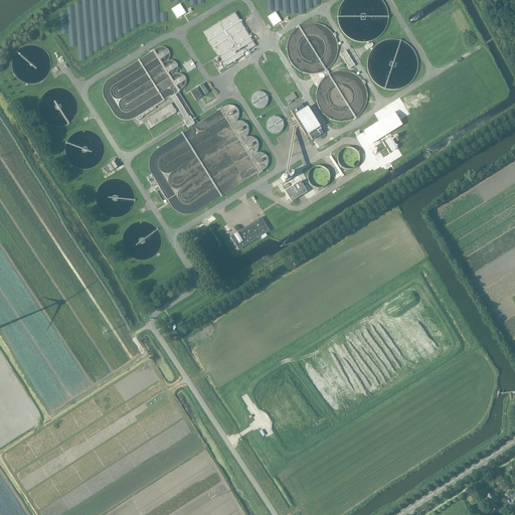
[(180,4),(172,9),(177,18),(186,13),(180,4)]
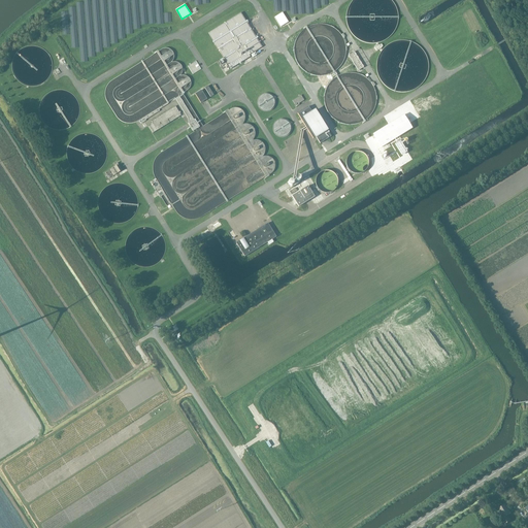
[(208,33),(230,68),(242,61),(244,65),(265,52),(240,12),(208,33)]
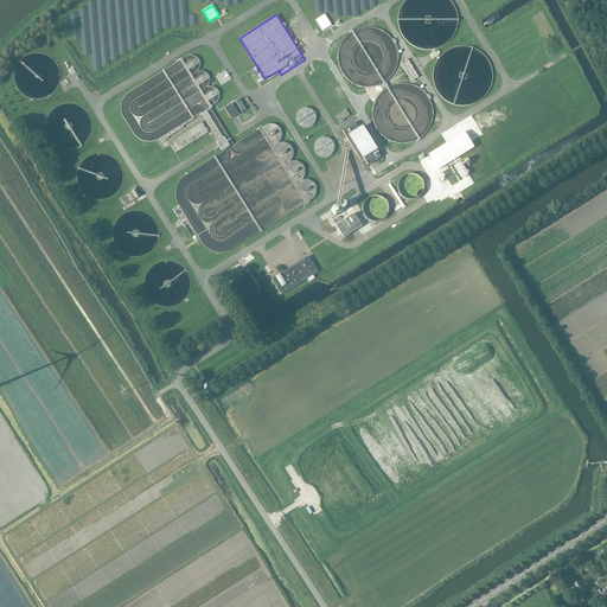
[(325,14),(315,20),(323,31),(331,25),(325,14)]
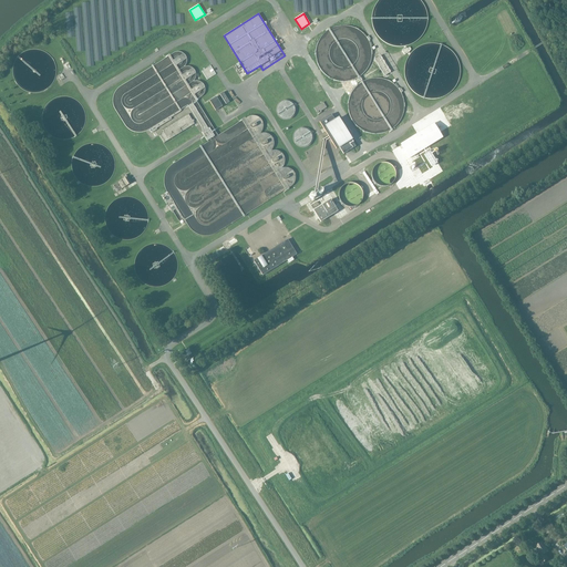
[(380,55),(373,60),(384,76),(391,72),(380,55)]
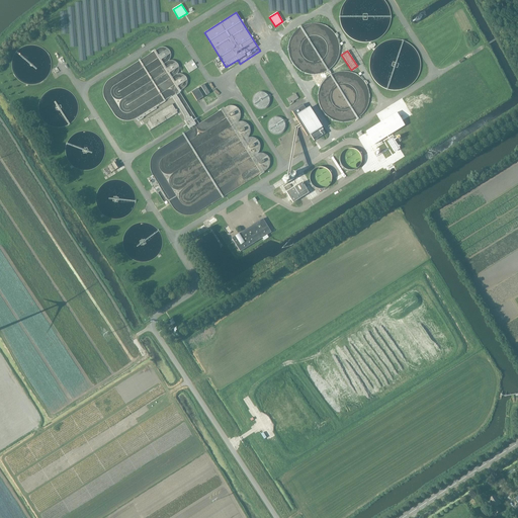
[(192,60),(184,65),(189,73),(197,69),(192,60)]
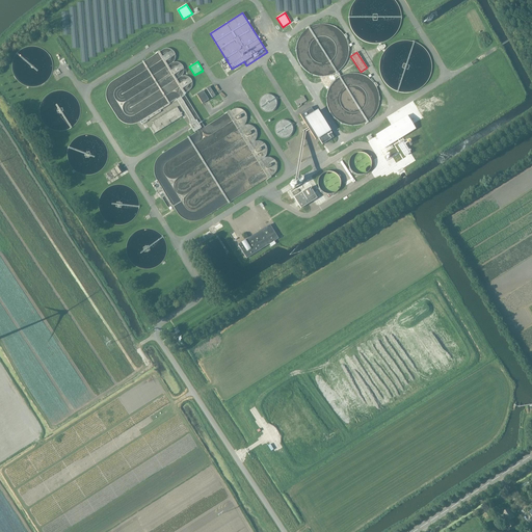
[(215,97),(210,87),(207,89),(212,99),(215,97)]
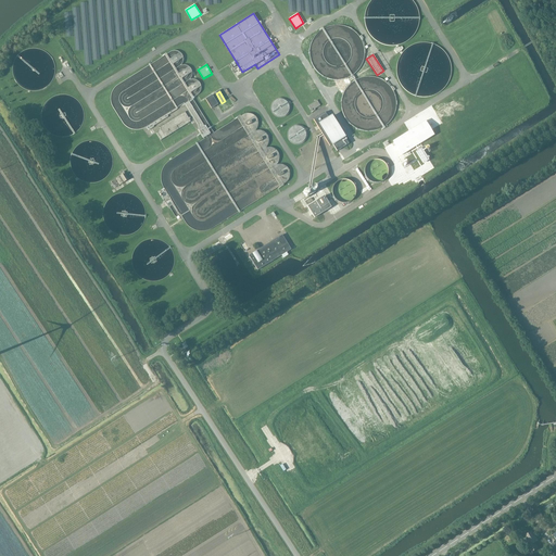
[(211,109),(218,104),(212,96),(205,99),(211,109)]
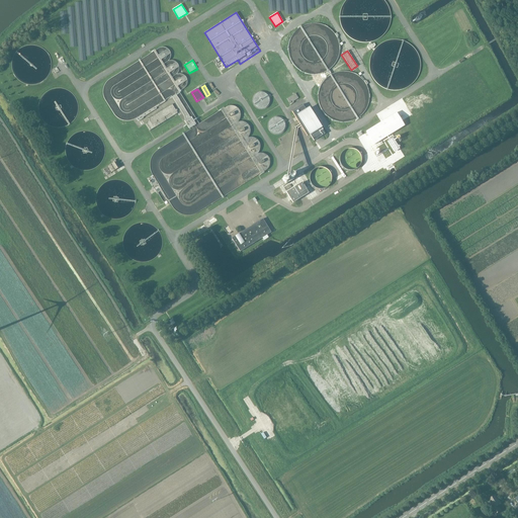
[(253,98),(253,100),(253,103),(254,105),(256,107),(258,108),(260,109),(264,108),(266,107),(268,105),(269,103),(269,100),(269,98),(268,96),(266,94),(264,93),(261,92),(258,93),(255,94),(254,96),(253,98)]
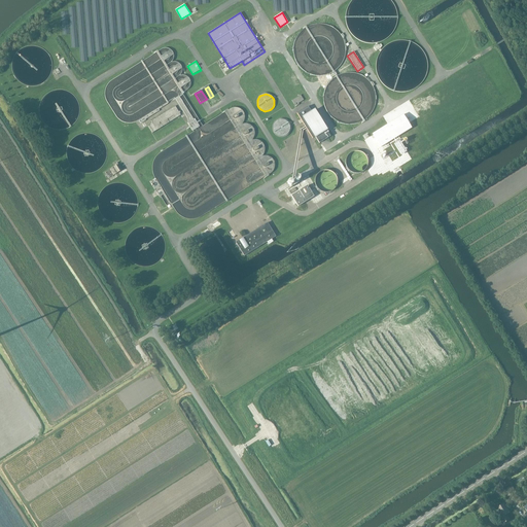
[(300,95),(291,101),(295,106),(299,104),(299,103),(304,100),(300,95)]
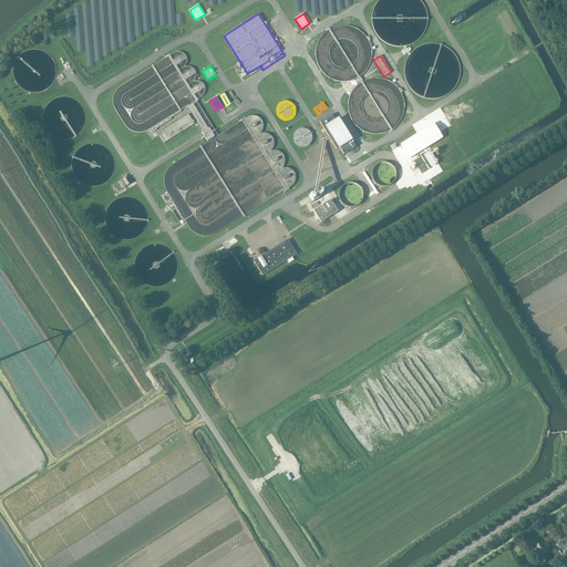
[(164,133),(160,136),(164,143),(194,124),(188,114),(162,131),(164,133)]
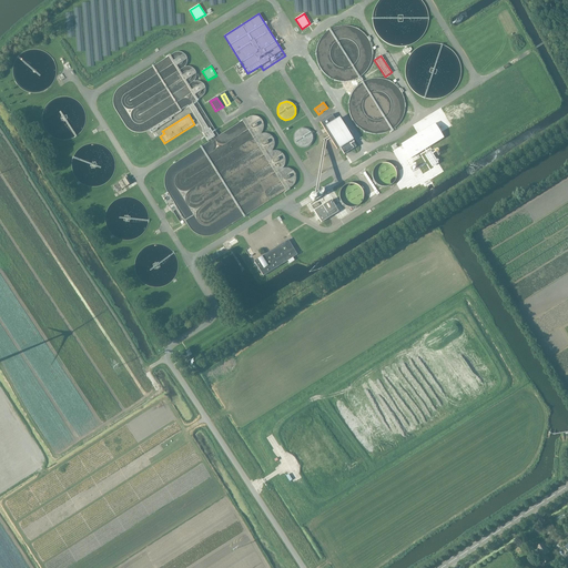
[(340,148),(344,154),(356,146),(338,118),(335,120),(332,114),(320,122),(336,149),(340,148)]
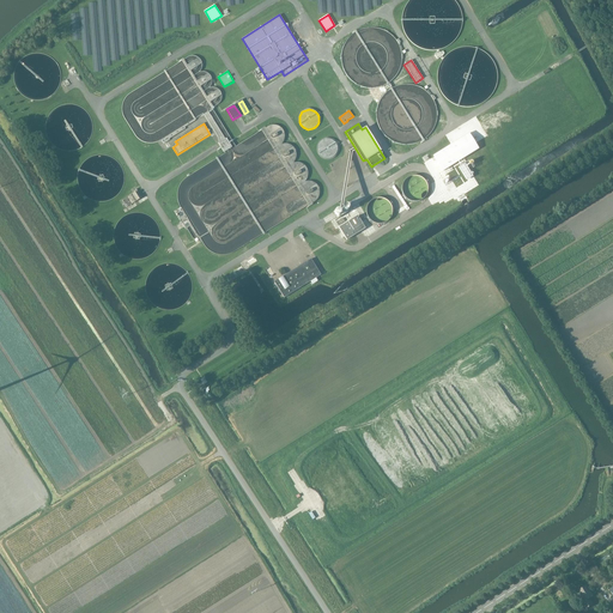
[(471,134),(436,157),(445,171),(479,149),(471,134)]
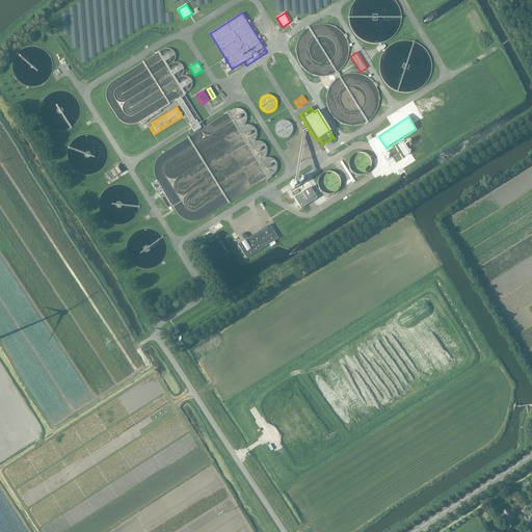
[(274,128),(274,129),(274,131),(275,133),(276,135),(277,136),(278,137),(281,138),(283,139),(285,139),(286,139),(288,138),(290,137),(291,136),(292,135),(293,133),(294,131),(294,129),(294,128),(293,126),(292,124),(291,123),(290,122),(288,121),(286,120),(285,120),(283,120),(281,121),(278,122),(277,123),(276,124),(275,126),(274,128)]
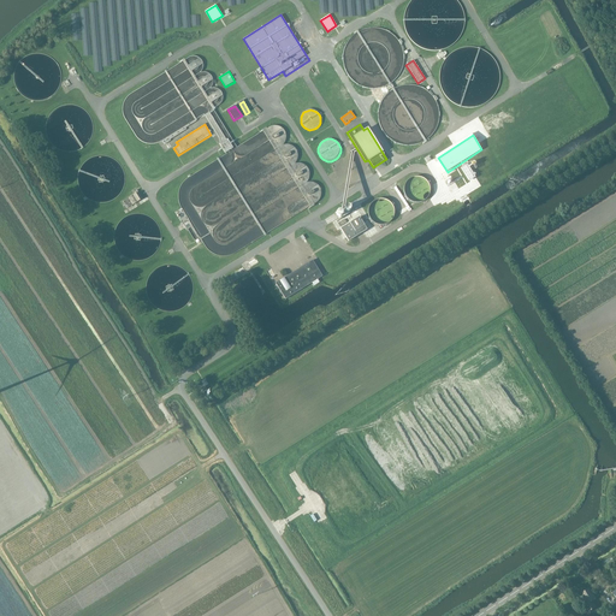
[(128,199),(122,202),(126,209),(132,206),(140,201),(142,200),(136,191),(135,191),(136,194),(128,199)]
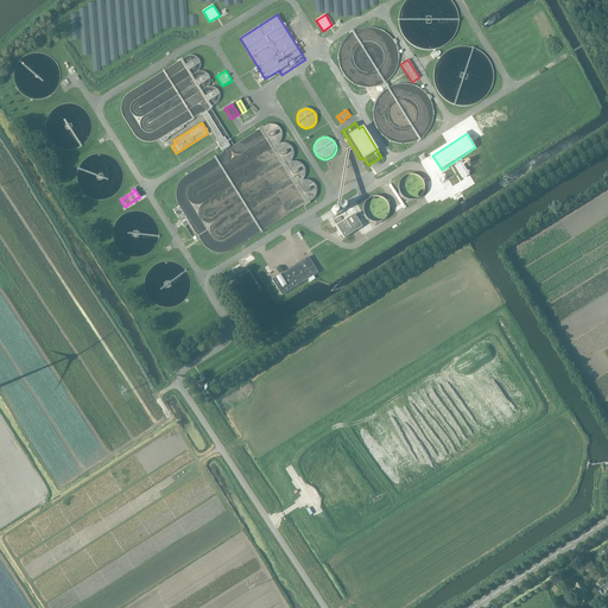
[(372,197),(367,200),(365,203),(363,206),(363,209),(365,215),(367,217),(369,220),(372,222),(375,222),(380,222),(384,220),(386,217),(388,214),(388,209),(388,204),(385,200),(381,197),(377,196),(372,197)]
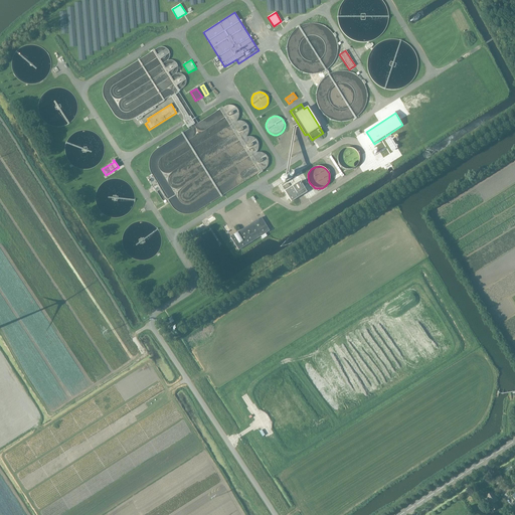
[(285,191),(287,195),(291,202),(307,192),(300,181),(285,191)]
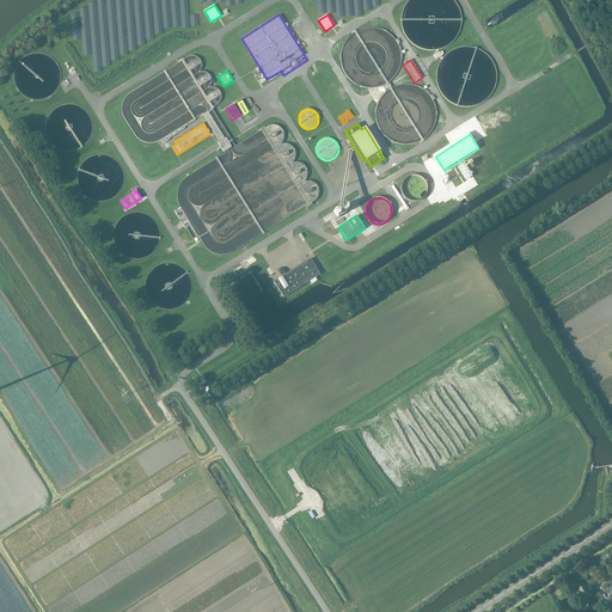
[(191,225),(188,219),(176,226),(178,231),(183,227),(184,230),(191,225)]
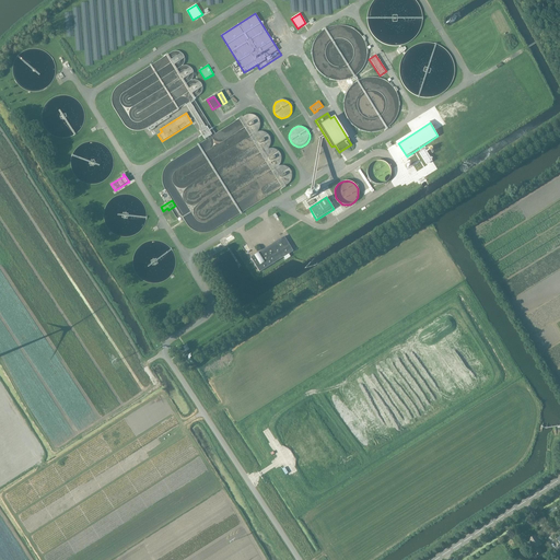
[(251,258),(259,272),(293,251),(283,236),(251,258)]
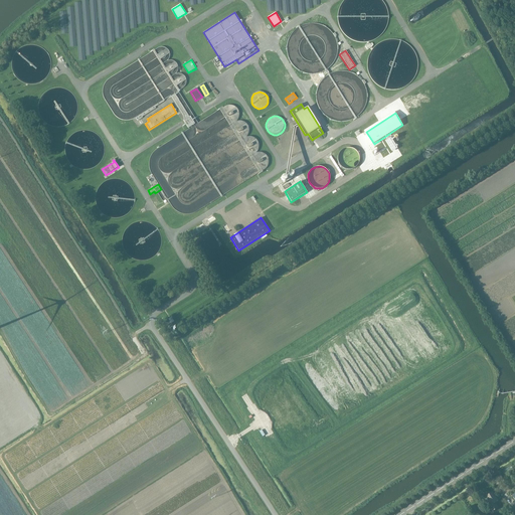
[(197,234),(206,228),(202,223),(194,228),(197,234)]
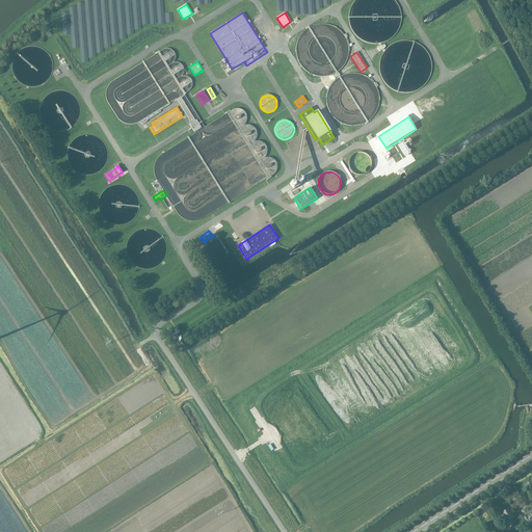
[(514,525),(511,520),(514,517),(511,512),(509,509),(502,513),(507,521),(504,523),(508,529),(514,525)]
